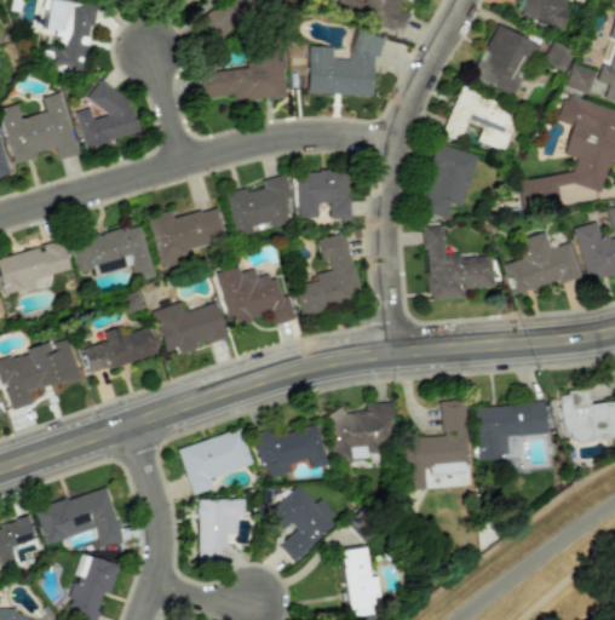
[(95,1),(76,0),(50,0),(47,29),(62,30),(59,47),(49,46),(47,63),(88,67),(95,1)]
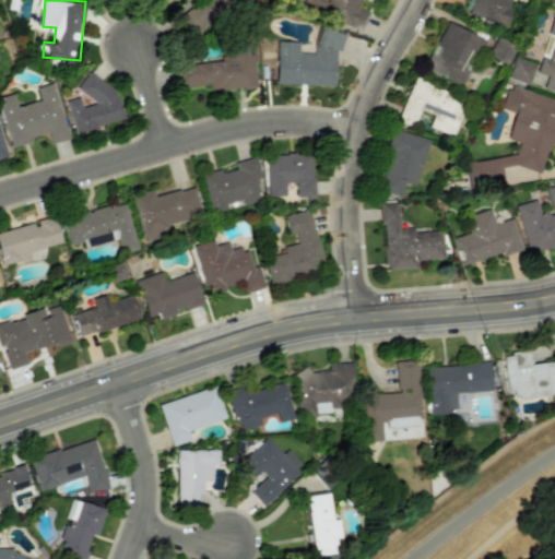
[(202,0),(182,14),(199,37),(240,7),(243,11),(257,0),(202,0)]
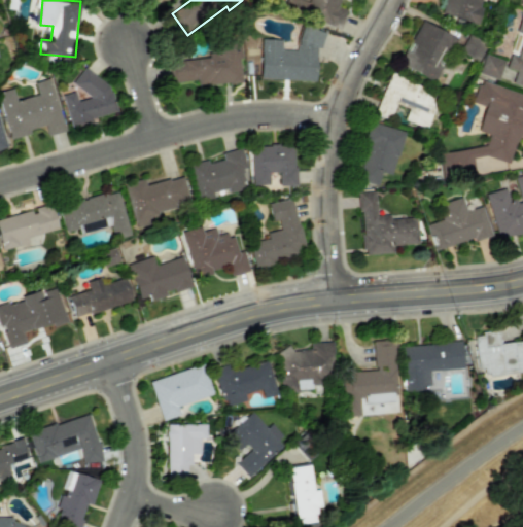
[(312,0),(312,2),(303,0),(289,0),(287,10),(345,26),(350,9),(341,6),(342,0),(312,0)]
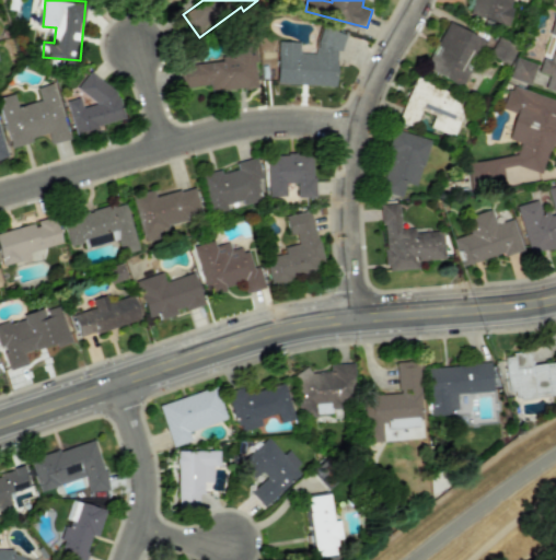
[(476,0),(473,15),(511,25),(517,0),(476,0)]
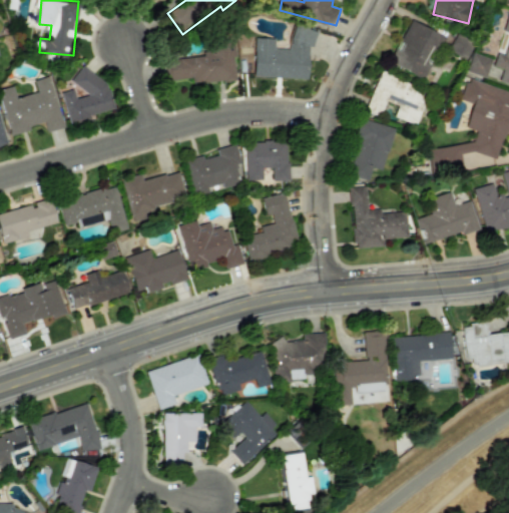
[(391,63),(425,81),(448,38),(413,20),(391,63)]
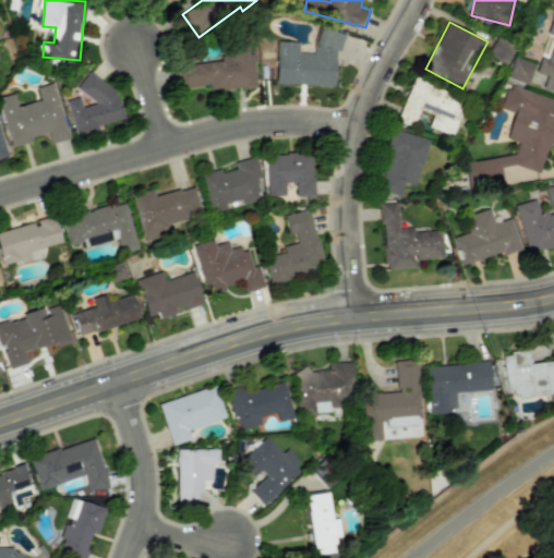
[(546,88),(553,91),(553,24),(550,34),(553,35),(553,51),(551,59),(544,57),(540,72),(550,75),(546,88)]
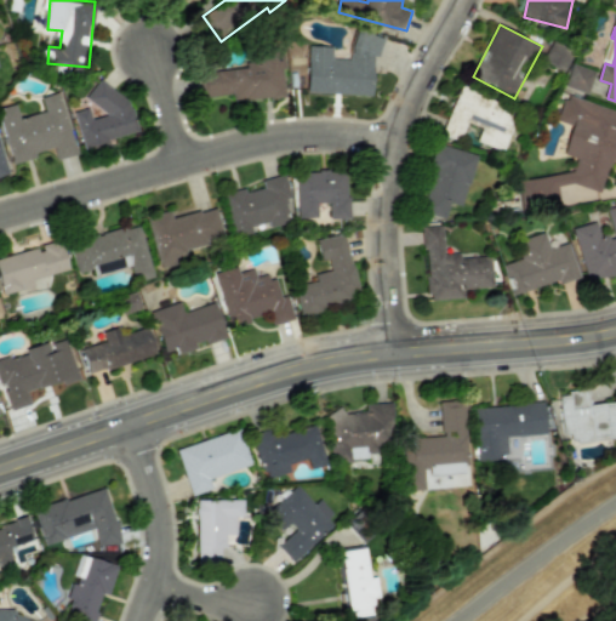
[(309,93),(375,96),(376,56),(385,56),(386,35),(355,34),(354,60),(336,60),(336,46),(312,46),(309,93)]
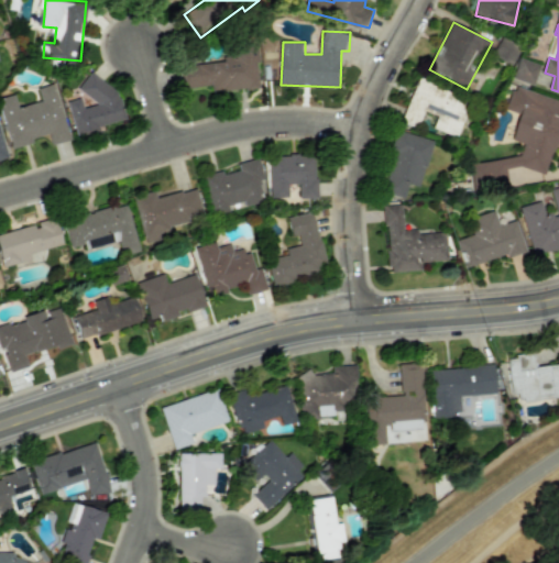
[(514,66),(524,48),(505,39),(495,56),(514,66)]
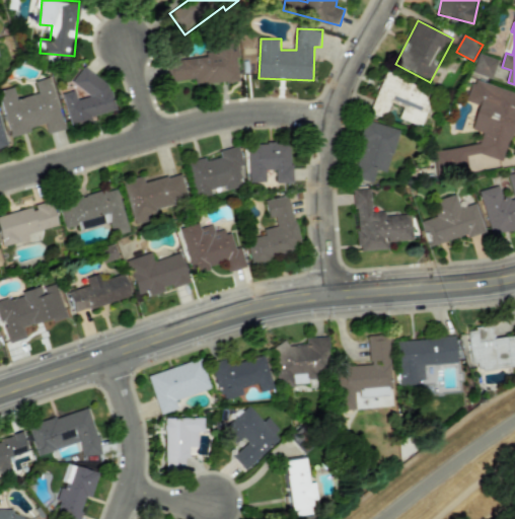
[(242,80),(238,40),(208,43),(210,57),(168,61),(171,82),(197,79),(198,85),(242,80)]
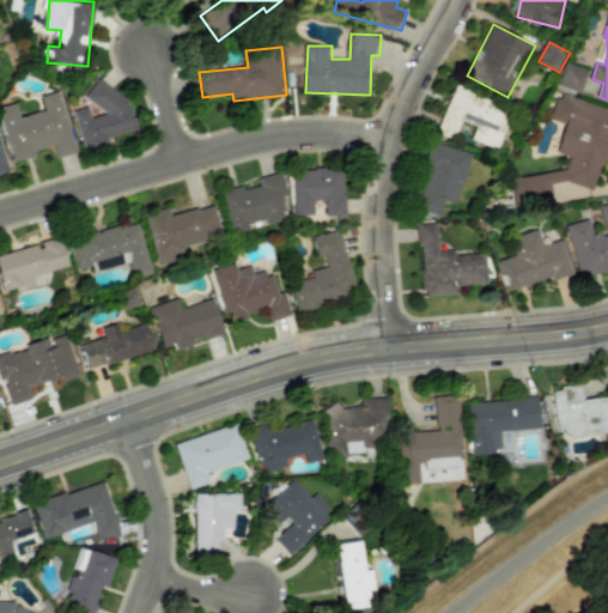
[(583,92),(590,72),(569,64),(561,85),(583,92)]
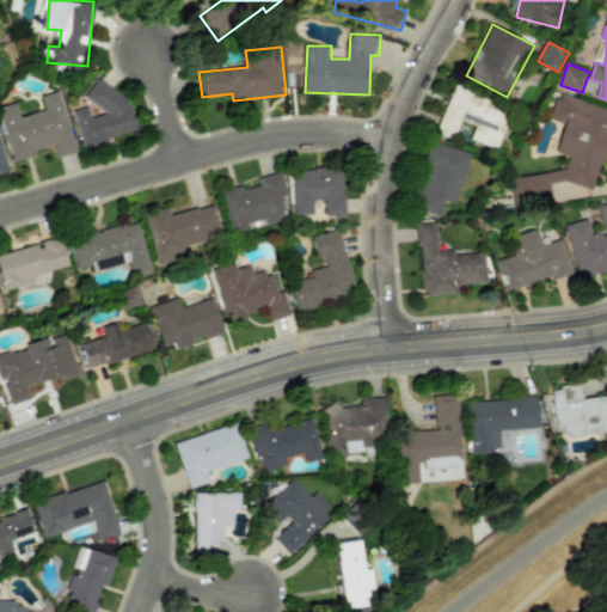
[(85,145),(140,129),(129,95),(116,98),(111,83),(93,87),(100,116),(93,117),(90,106),(75,110),(85,145)]
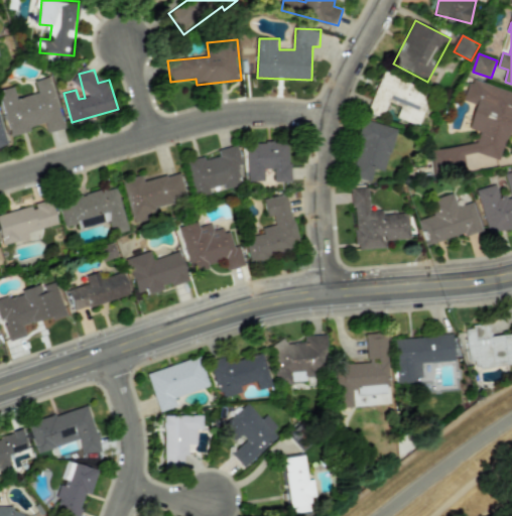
[(421,126),(433,91),(383,73),(369,112),(384,117),(390,102),(402,106),(398,118),(421,126)]
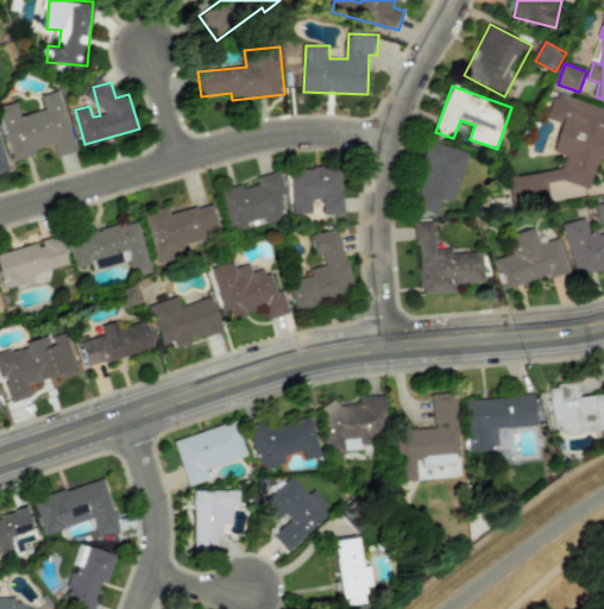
[(14,161),(38,155),(38,150),(55,145),(58,157),(77,152),(62,90),(43,95),(46,110),(21,115),(18,102),(1,106),(14,161)]
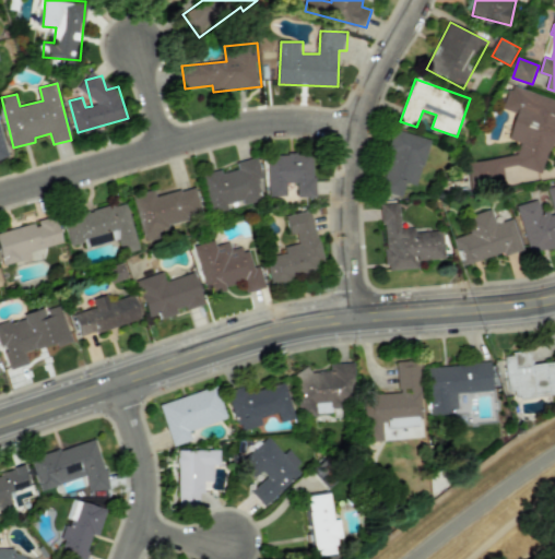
[(469,163),(472,187),(483,185),(488,187),(507,183),(504,167),(516,166),(544,174),(554,141),(554,98),(512,86),(507,106),(518,108),(510,139),(521,142),(518,155),(469,163)]
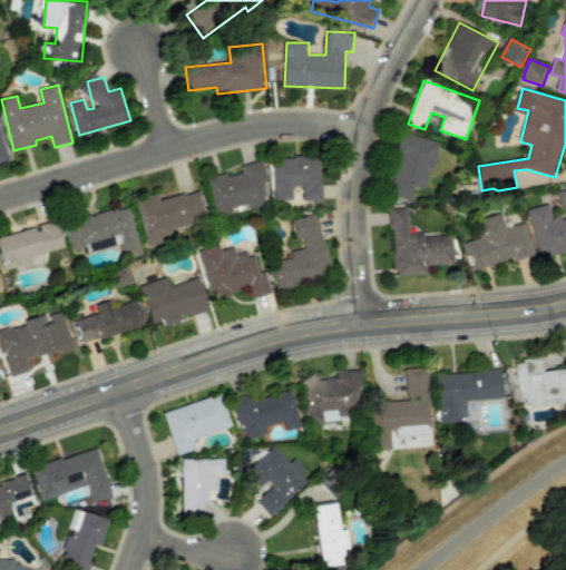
[(0,120),(0,163),(10,160),(0,120)]
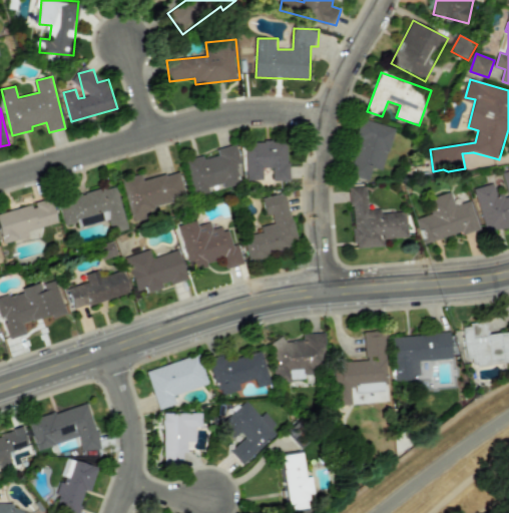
[(397,128),(363,118),(358,138),(362,139),(352,175),(371,181),(375,168),(385,171),(397,128)]
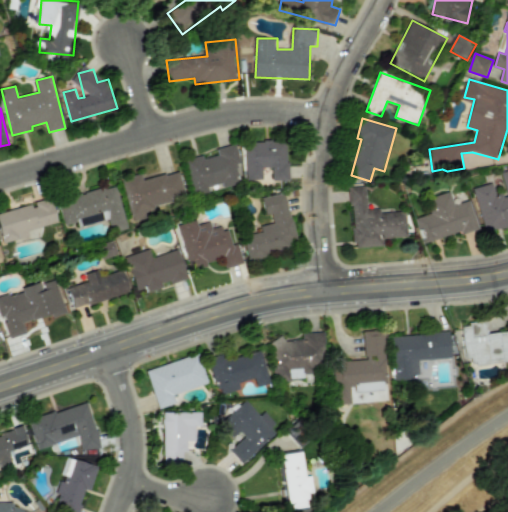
[(248,180),(264,179),(263,167),(273,167),(273,181),(290,180),(289,140),(247,141),(248,180)]
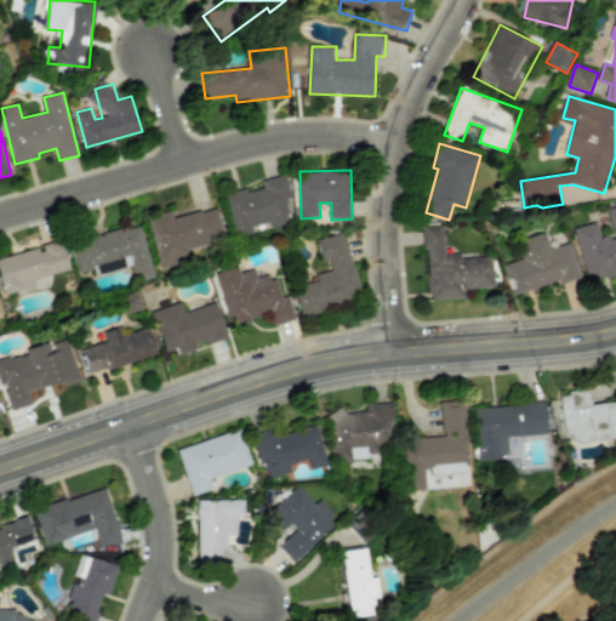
[(226,194),(235,238),(256,233),(255,227),(271,223),(272,228),(287,224),(285,214),(291,211),(287,199),(294,199),(289,175),(264,180),(266,188),(249,192),(249,188),(226,194)]
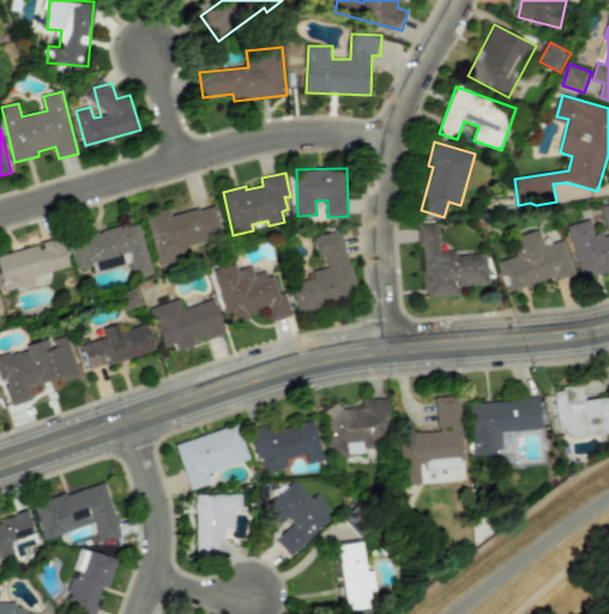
[(570,226),(583,278),(608,271),(608,204),(603,206),(608,228),(608,233),(596,236),(592,220),(570,226)]
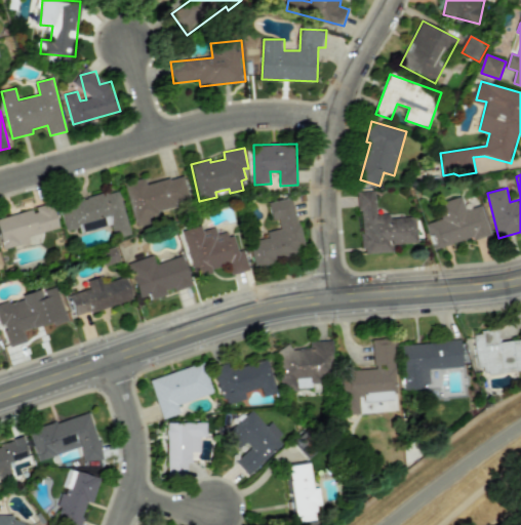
[(128,183),(139,227),(162,220),(160,210),(192,202),(185,175),(149,185),(147,178),(128,183)]
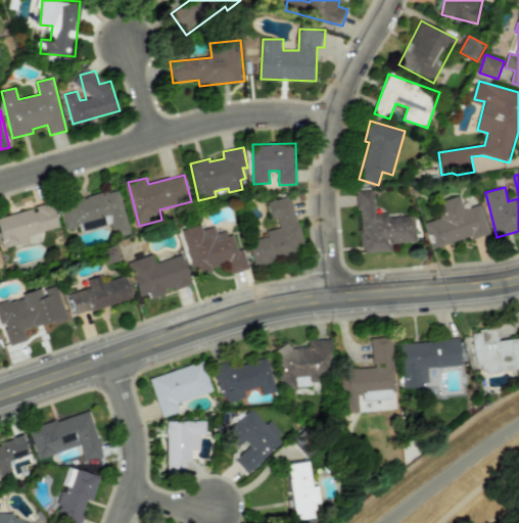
[(61,202),(67,230),(81,227),(82,232),(113,225),(116,237),(131,234),(121,189),(61,202)]
